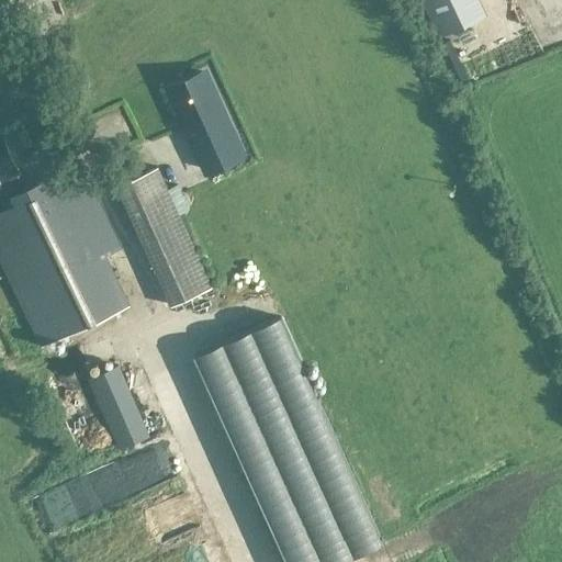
[(469,0),(426,0),(442,33),(478,17),(469,0)]
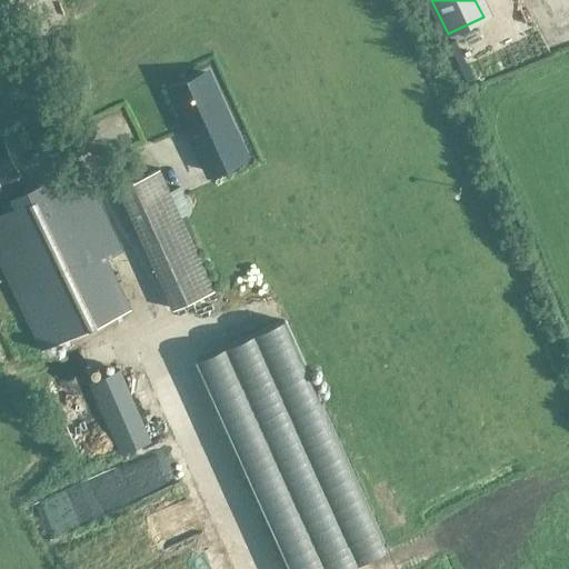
[(223,139),(235,133),(208,73),(172,89),(210,172),(233,161),(223,139)]
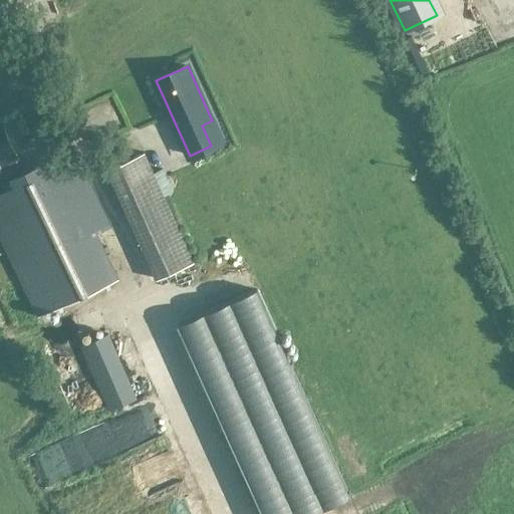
[(2,124),(0,124),(0,238),(37,317),(116,280),(95,234),(110,227),(74,150),(22,174),(16,160),(18,159),(2,124)]
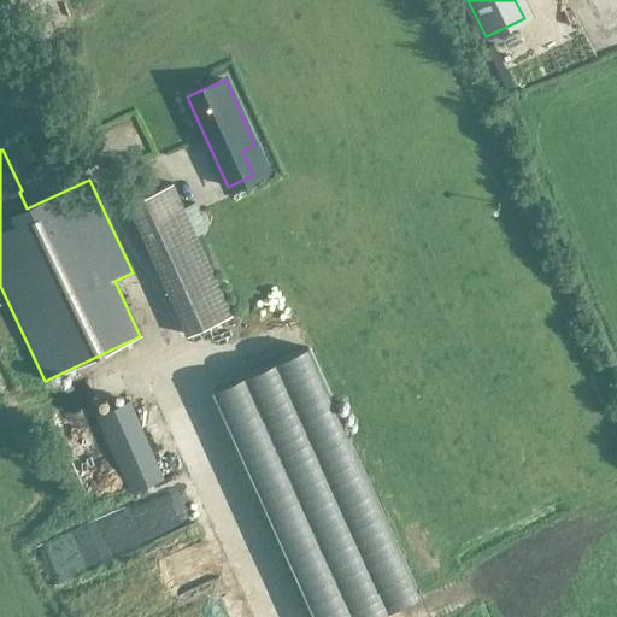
[(231,313),(172,181),(129,201),(188,334),(231,313)]
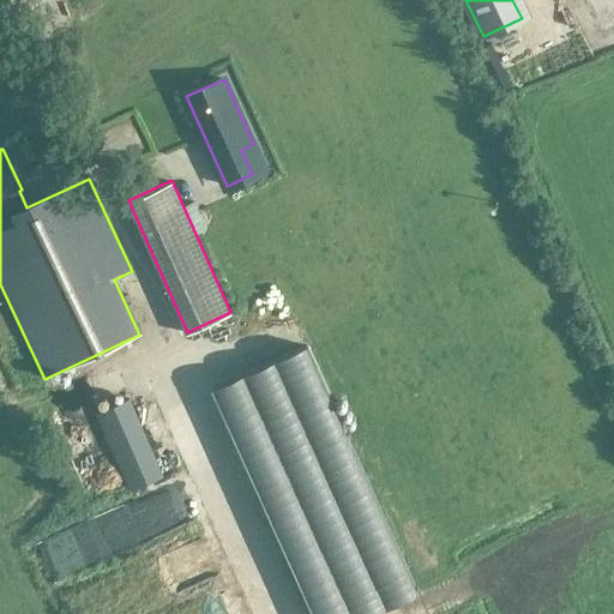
[(312,613),(365,613),(415,591),(305,345),(211,387),(312,613)]
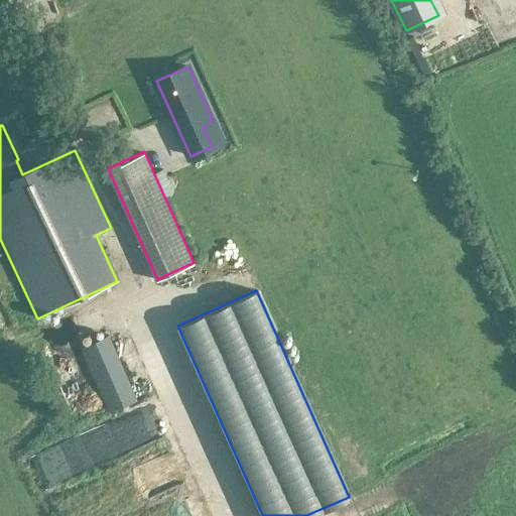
[(115,355),(107,336),(81,348),(89,366),(109,411),(135,400),(115,355)]
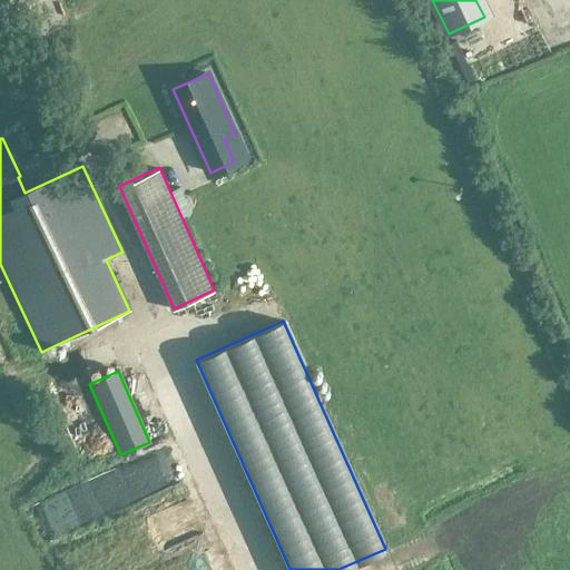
[(165,532),(134,543),(141,566),(176,553),(173,544),(200,536),(194,514),(161,526),(165,532)]
